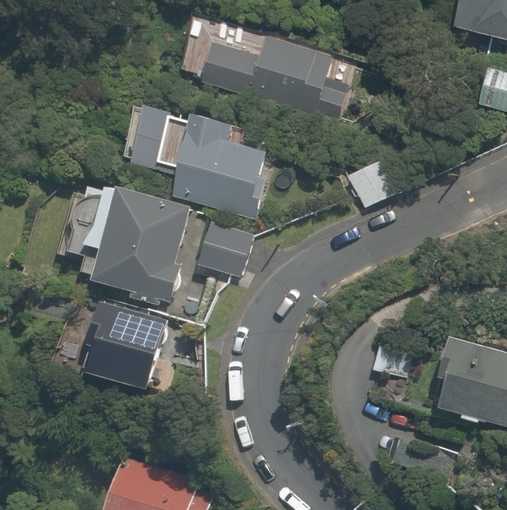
[(506,41),(506,0),(466,0),(464,9),(456,8),(451,29),(459,31),(506,41)]
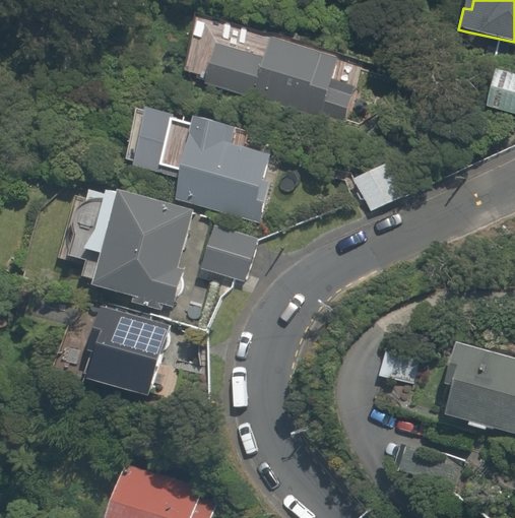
[(181,74),(203,81),(341,125),(355,84),(331,77),(337,55),(269,34),(262,55),(240,49),(245,33),(199,18),(181,74)]
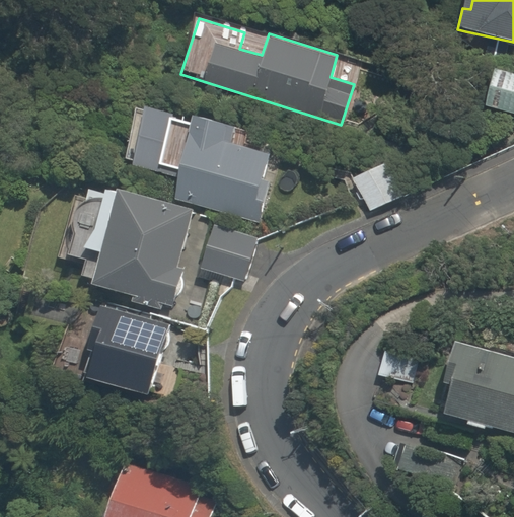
[(513,71),(491,65),(481,102),(513,112),(513,71)]
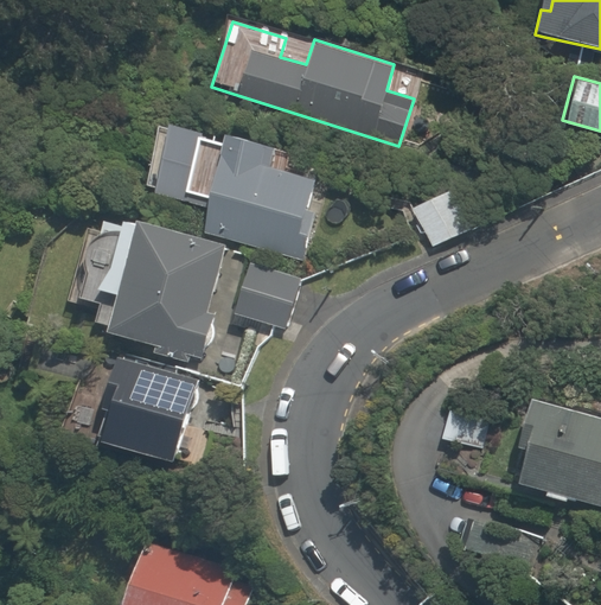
[(282,144),(235,129),(164,108),(140,189),(202,207),(215,211),(210,230),(300,256),(324,178),(276,164),(282,144)]
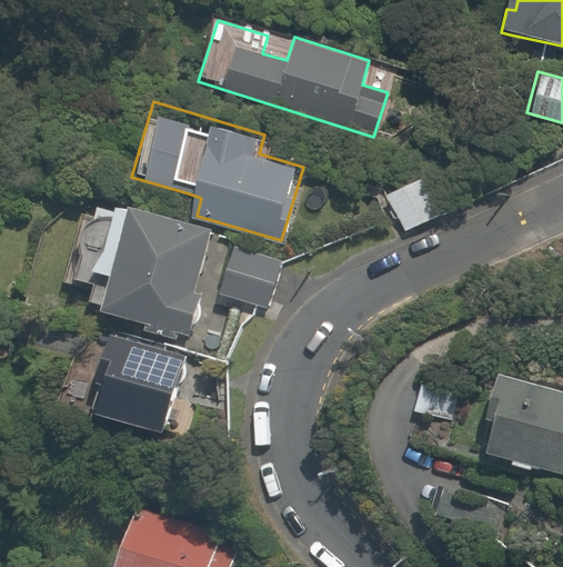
[(429,175),(388,195),(404,230),(445,210),(429,175)]
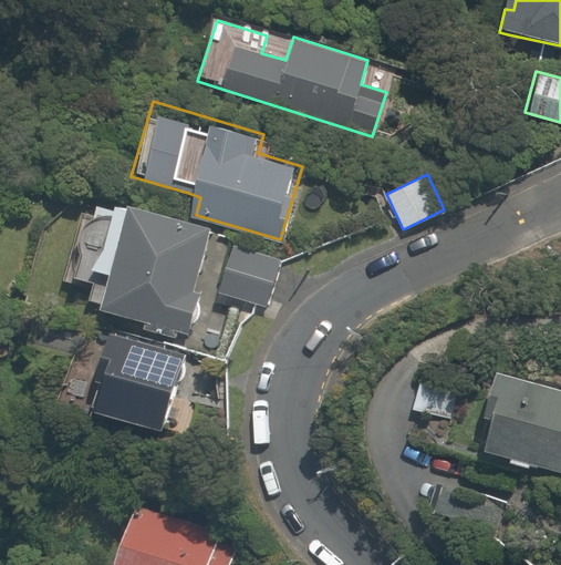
[(122,203),(102,270),(114,274),(103,311),(176,334),(187,337),(201,291),(189,288),(207,228),(122,203)]
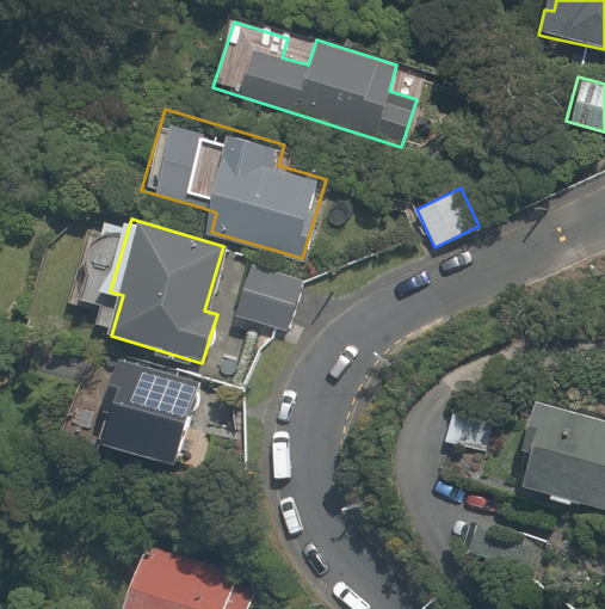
[(298,278),(255,265),(239,317),(283,330),(298,278)]
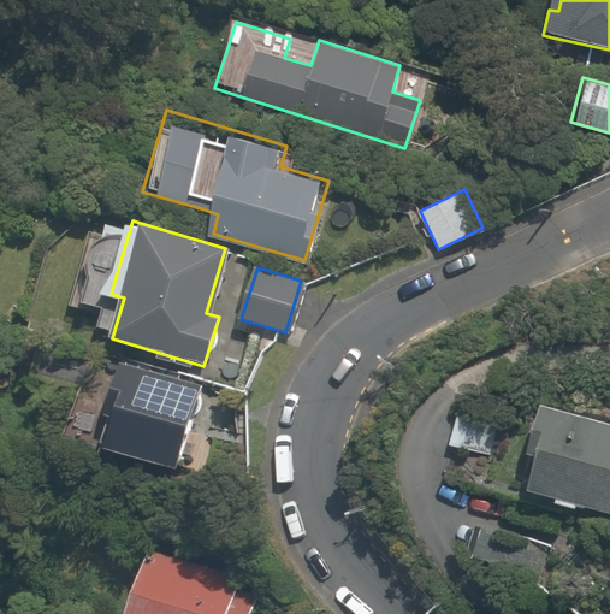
[(113,429),(107,452),(172,471),(200,377),(123,354),(101,425),(113,429)]
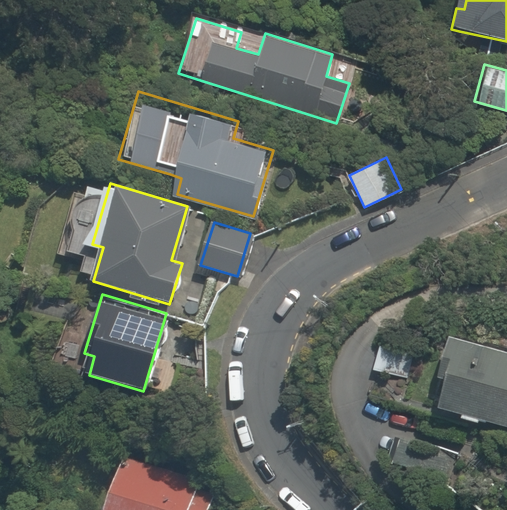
[(506,347),(459,333),(438,400),(506,421),(506,347)]
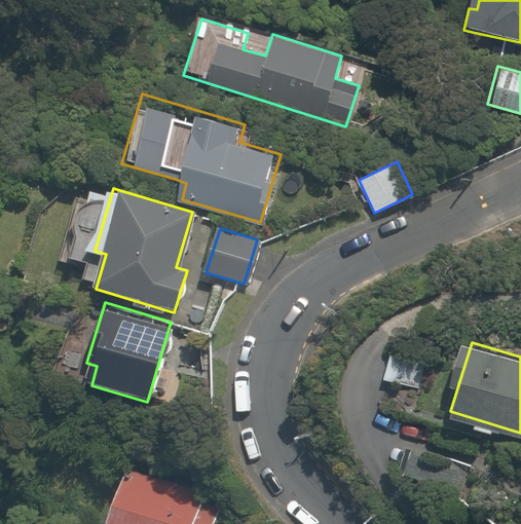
[(214,523),(223,496),(125,468),(108,523),(214,523)]
